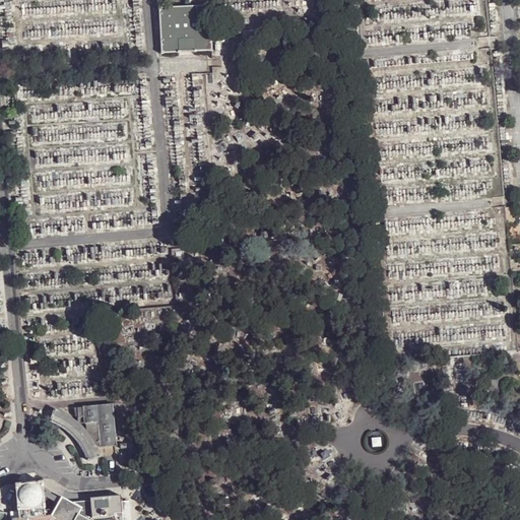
[(159,7),(163,52),(214,49),(210,2),(159,7)]
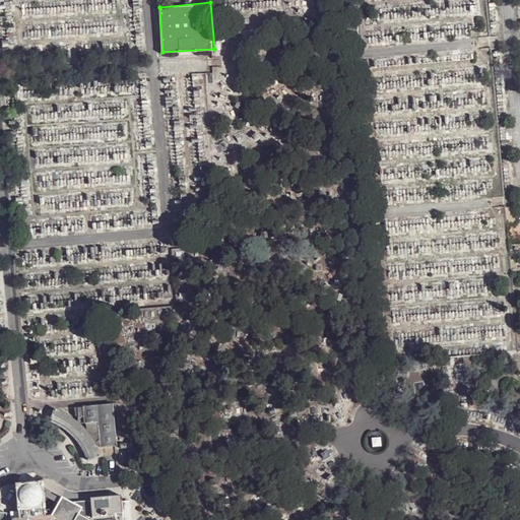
[(101,449),(118,447),(114,406),(83,409),(84,419),(85,426),(99,426),(101,449)]
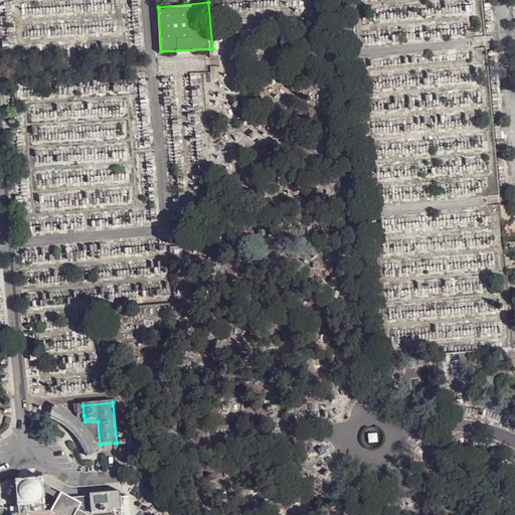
[(82,405),(73,405),(73,413),(78,416),(83,415),(82,405)]
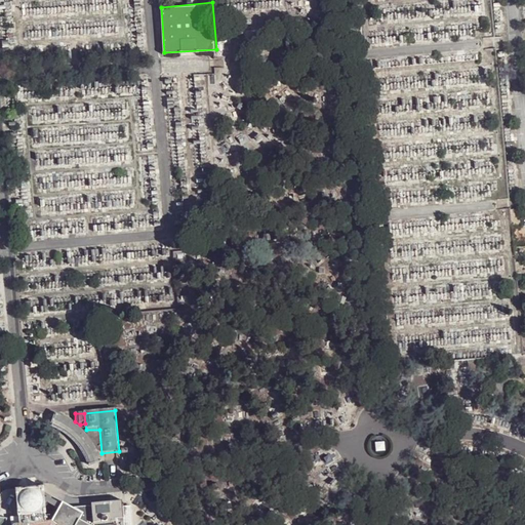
[(56,414),(51,428),(61,432),(70,438),(78,446),(85,455),(90,466),(102,461),(99,455),(94,445),(86,435),(78,427),(68,419),(56,414)]
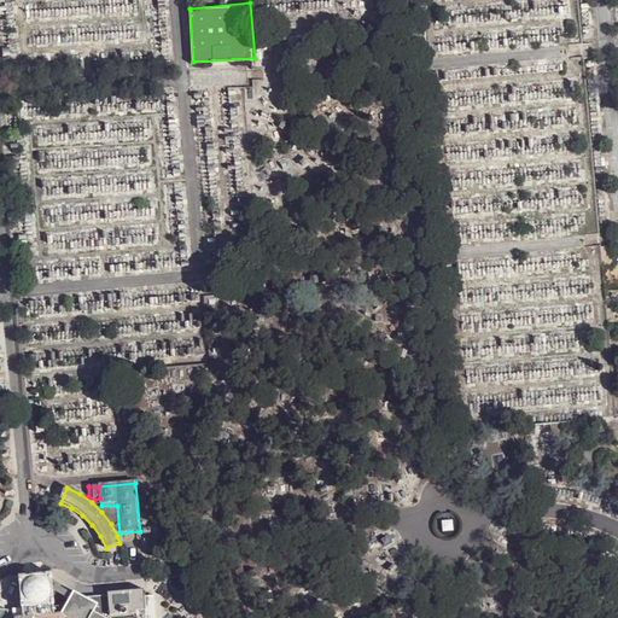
[(454,518),(443,519),(443,531),(454,530),(454,518)]
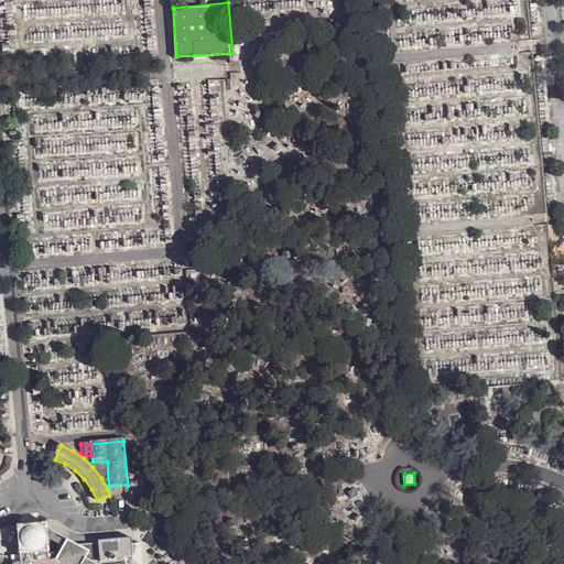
[(60,563),(54,560),(47,561),(46,540),(45,534),(45,527),(46,527),(45,521),(18,523),(18,530),(19,530),(22,563),(13,563),(12,563),(60,563)]
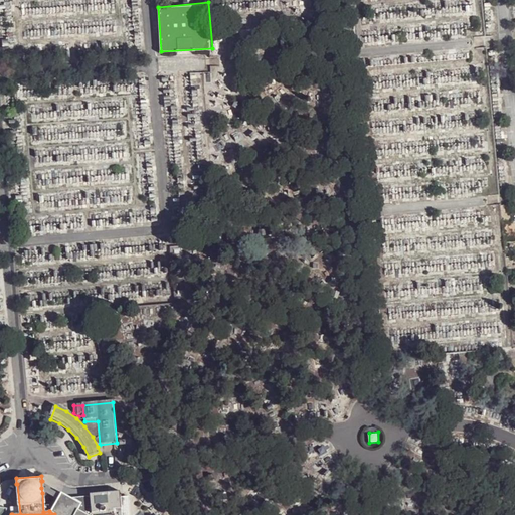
[(71,498),(60,492),(58,494),(46,487),(41,488),(42,493),(45,492),(56,499),(49,511),(54,514),(122,514),(121,497),(121,491),(90,494),(91,496),(92,513),(89,514),(88,514),(77,509),(81,503),(71,498)]
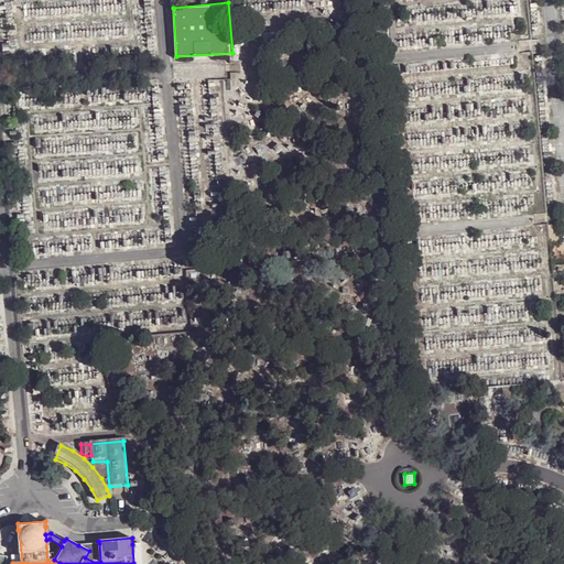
[(99,543),(78,545),(89,551),(85,557),(96,563),(97,563),(100,562),(99,543)]
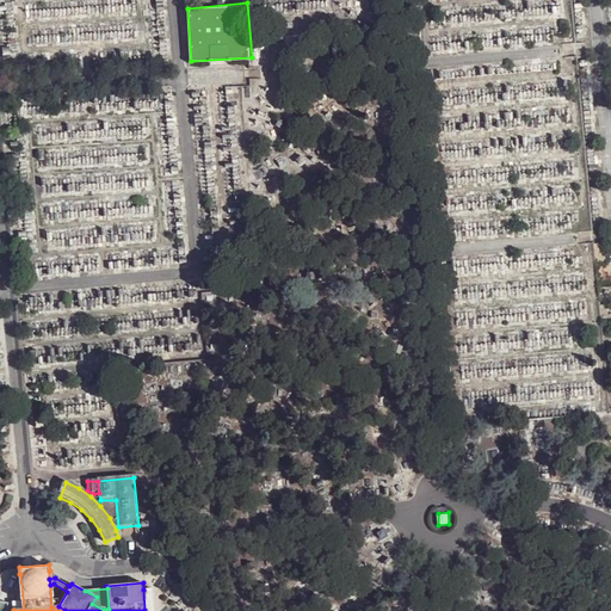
[(154,610),(152,588),(143,590),(144,610),(154,610)]
